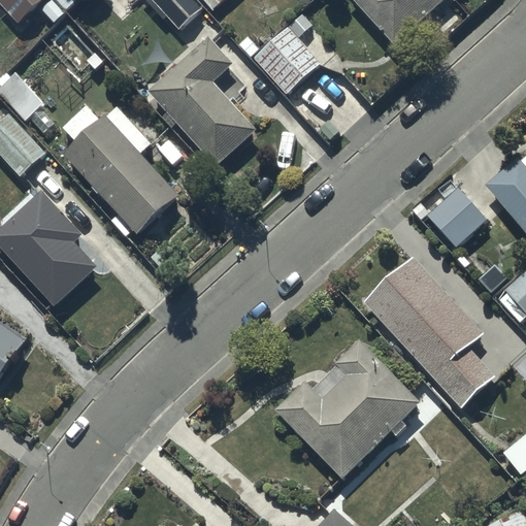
[(40,0),(0,0),(0,2),(19,22),(40,0)]
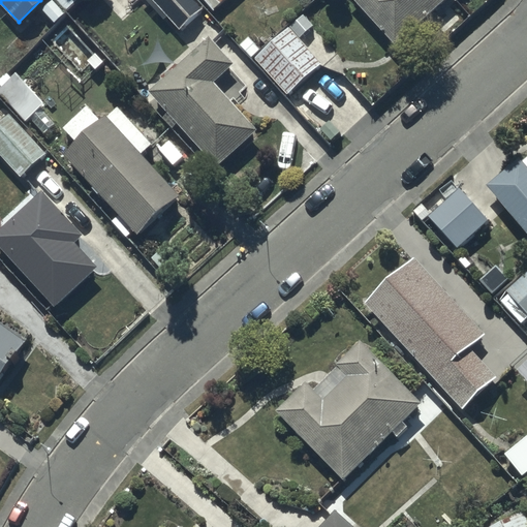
[(193,0),(150,0),(179,32),(203,10),(193,0)]
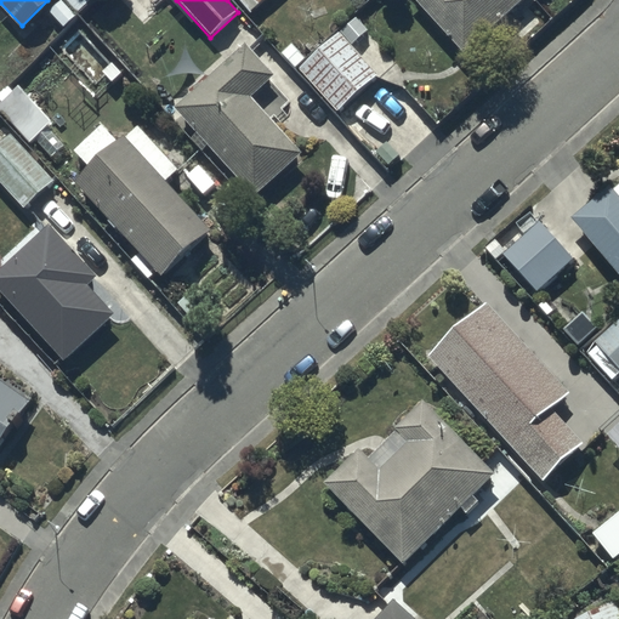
[(263,0),(236,0),(249,15),(263,0)]
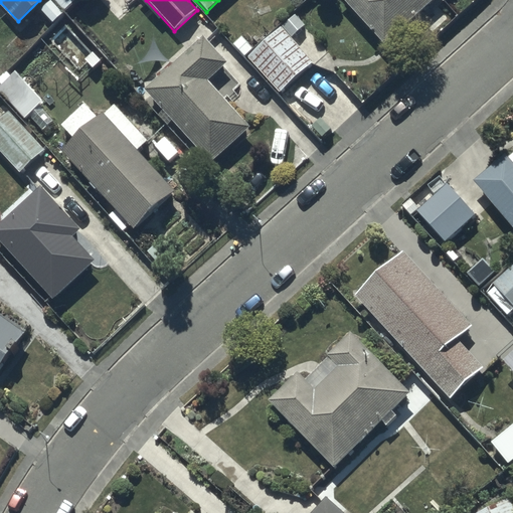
[(433,0),(338,0),(323,14),(345,38),(364,21),(385,44),(433,0)]
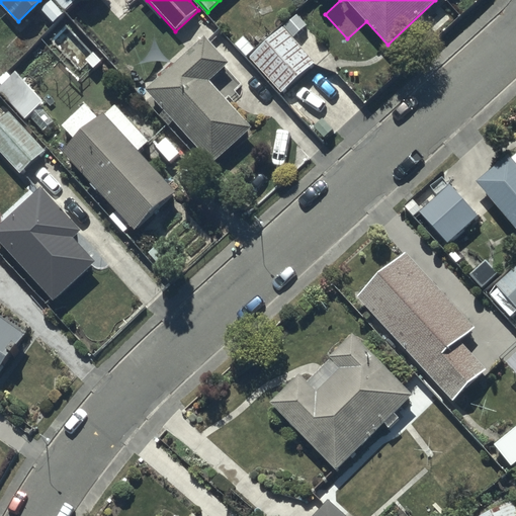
[(315,62),(282,27),(249,58),(281,93),(315,62)]
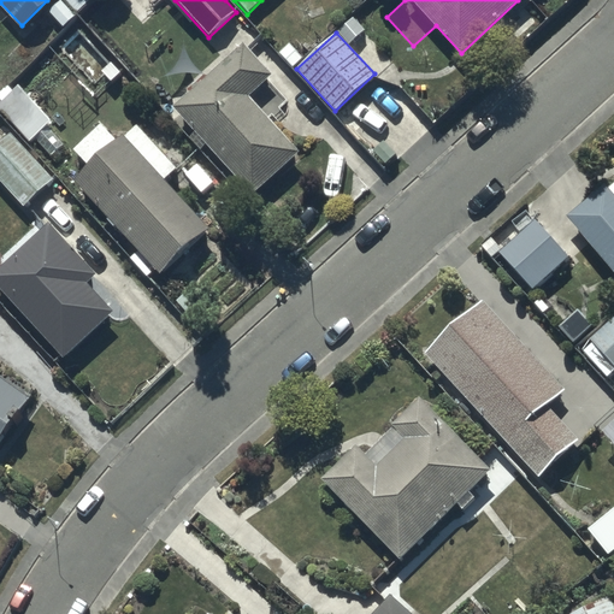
[(272,72),(243,42),(173,107),(254,193),(300,149),(248,94),(272,72)]
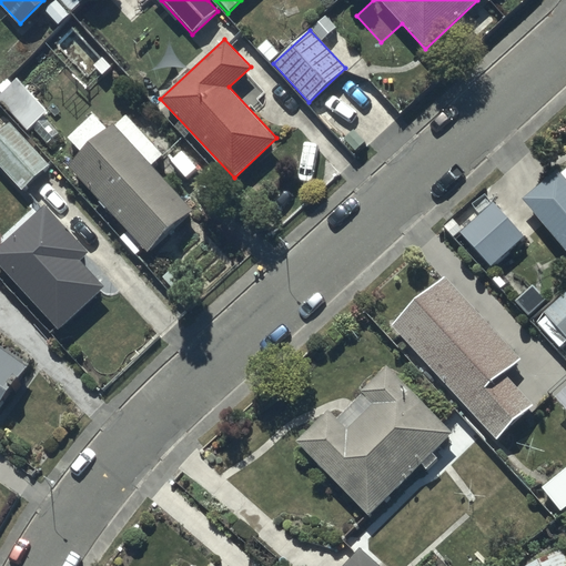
[(47,111),(22,84),(3,101),(27,128),(47,111)]
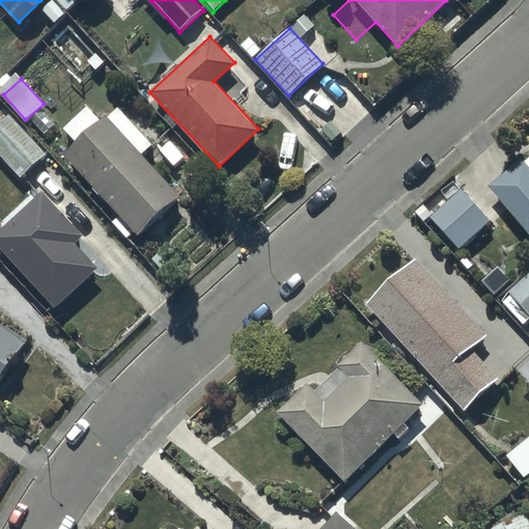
[(86,107),(63,129),(76,141),(63,152),(139,233),(179,196),(140,155),(151,144),(116,107),(101,122),(86,107)]
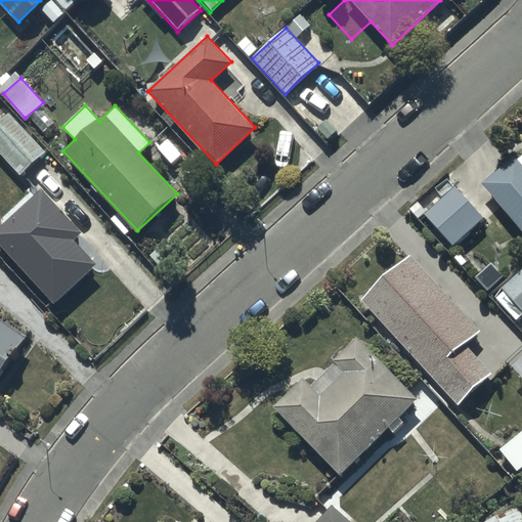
[(45,150),(9,113),(0,120),(0,155),(18,175),(45,150)]
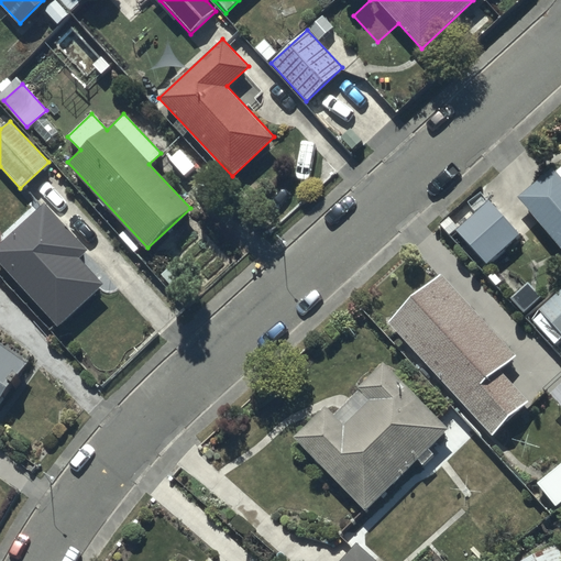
[(560,176),(553,167),(518,196),(560,246),(560,176)]
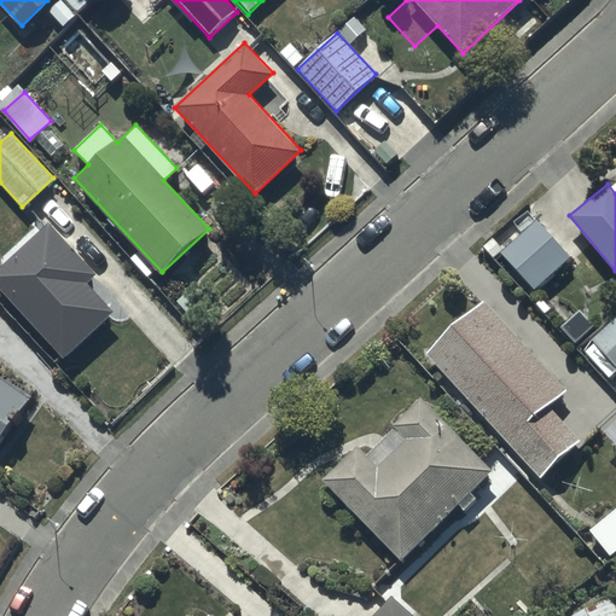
[(570,259),(536,220),(499,254),(533,291),(570,259)]
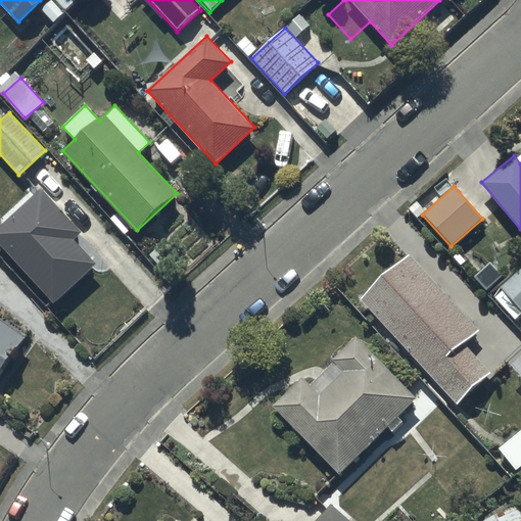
[(81,234),(41,189),(0,224),(0,244),(51,303),(96,264),(75,239),(81,234)]
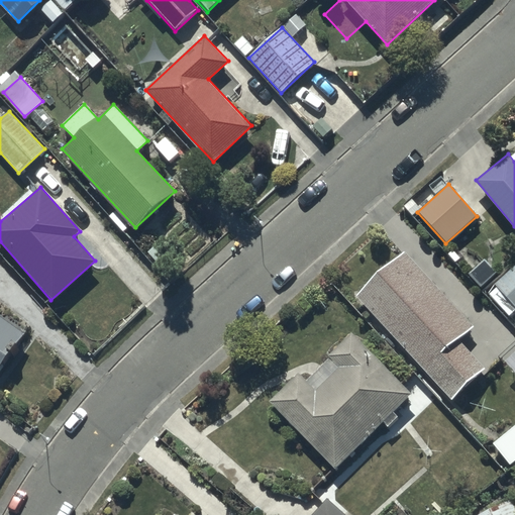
[(474,326),(405,250),(354,296),(449,400),(484,368),(458,339),(474,326)]
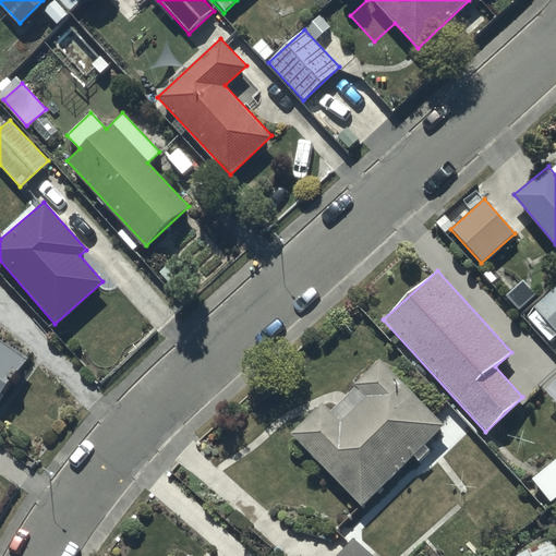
[(555,285),(524,316),(548,341),(555,333),(555,285)]
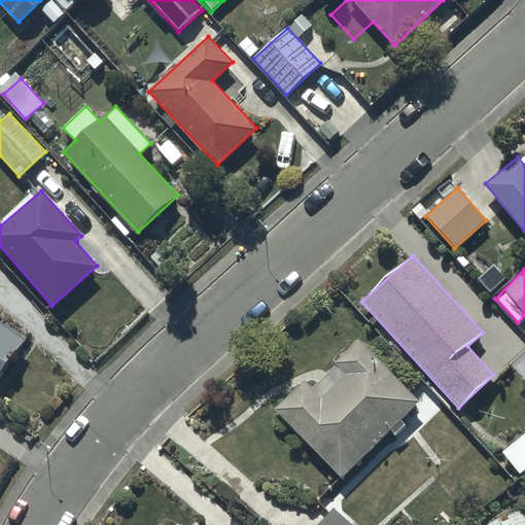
[(0,373),(25,340),(0,322),(0,373)]
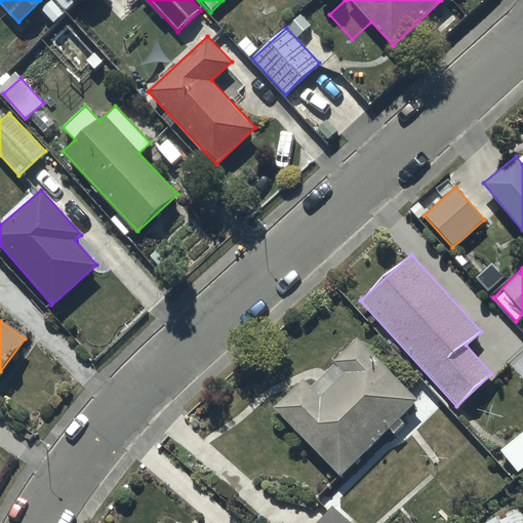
[(303,377),(273,406),(340,476),(417,400),(355,336),(332,359),(335,362),(311,386),(303,377)]
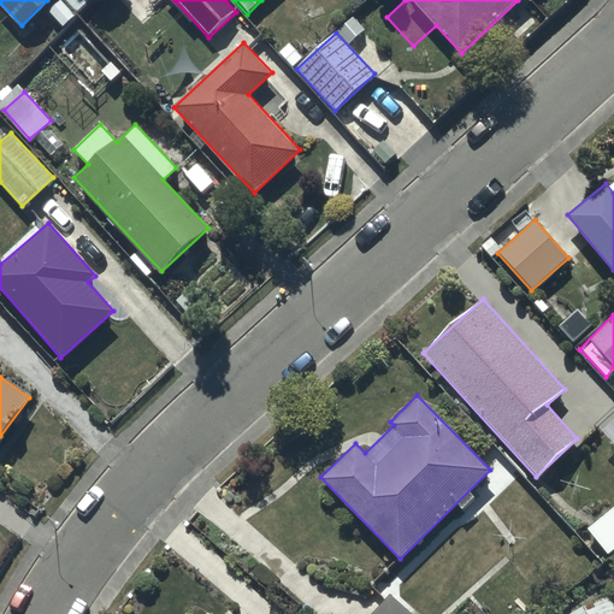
[(613,505),(586,527),(610,556),(613,551),(613,505)]
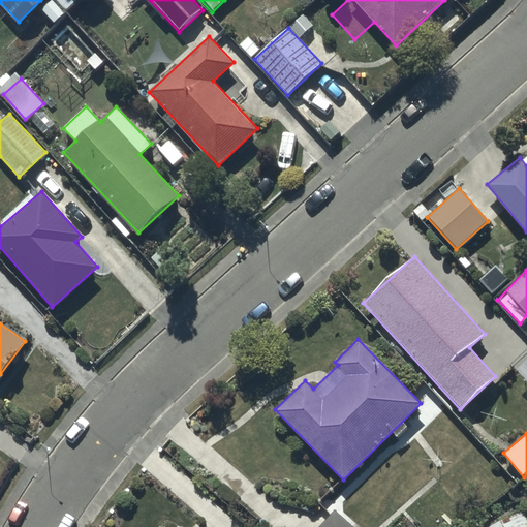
[(353,526),(335,509),(319,526),(353,526)]
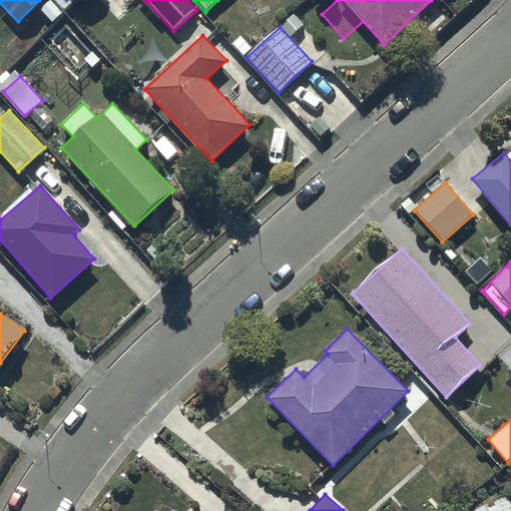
[(510,510),(510,503),(507,495),(473,510),(510,510)]
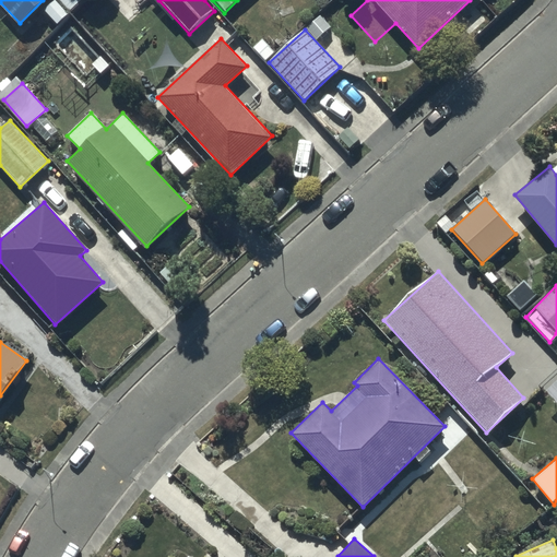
All buildings are outlined.
